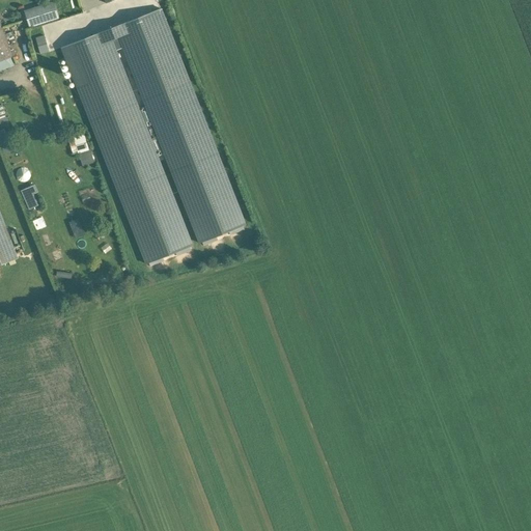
[(36,16),(27,19),(29,27),(59,18),(54,2),(34,8),(36,16)]
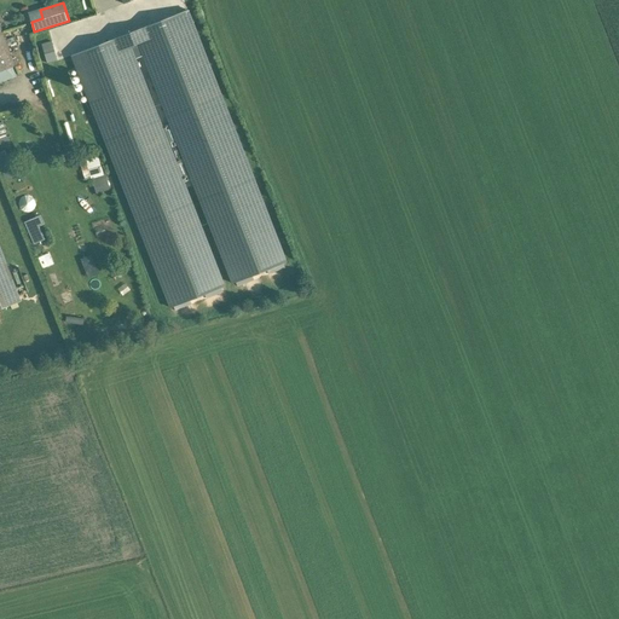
[(187,10),(71,56),(171,307),(225,287),(136,58),(143,56),(232,283),(287,262),(187,10)]
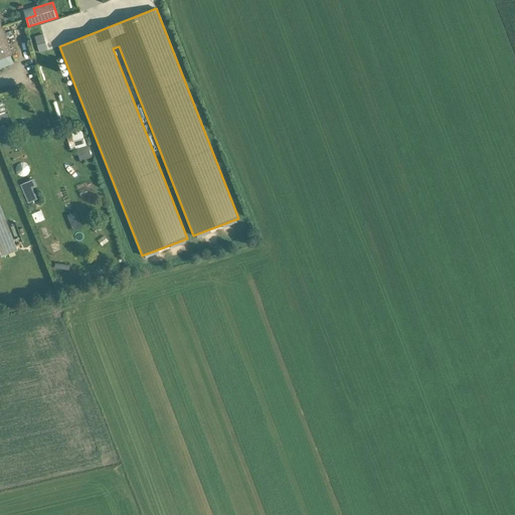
[(0,59),(12,54),(4,32),(0,23),(0,59)]
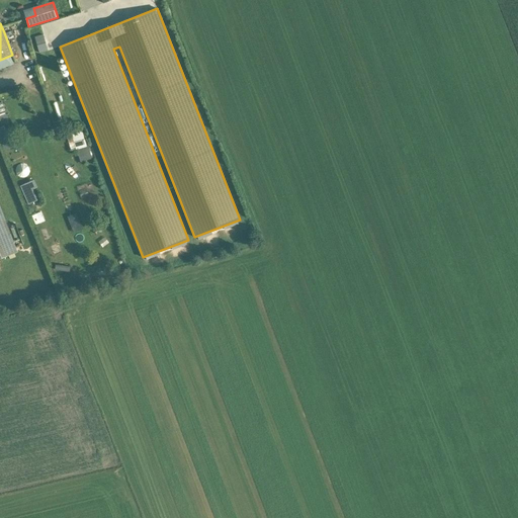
[(32,37),(37,53),(47,50),(41,34),(32,37)]
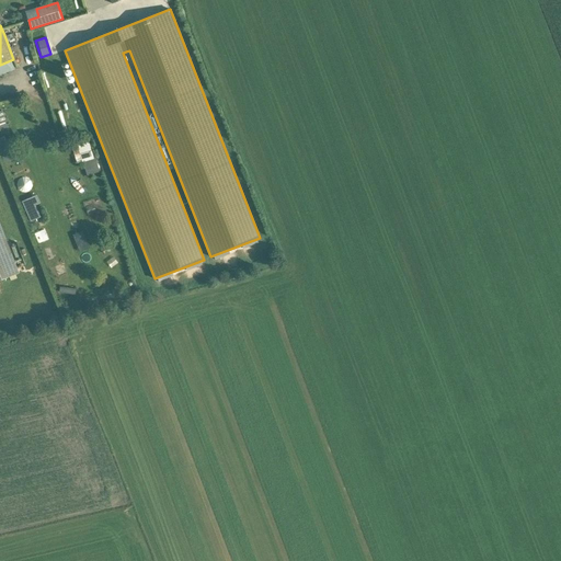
[(0,144),(0,150),(4,162),(19,157),(11,139),(6,141),(0,144)]
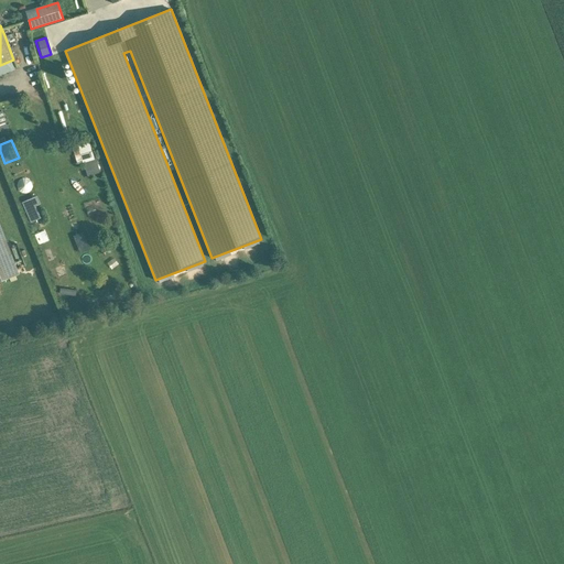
[(96,159),(84,163),(88,176),(100,172),(96,159)]
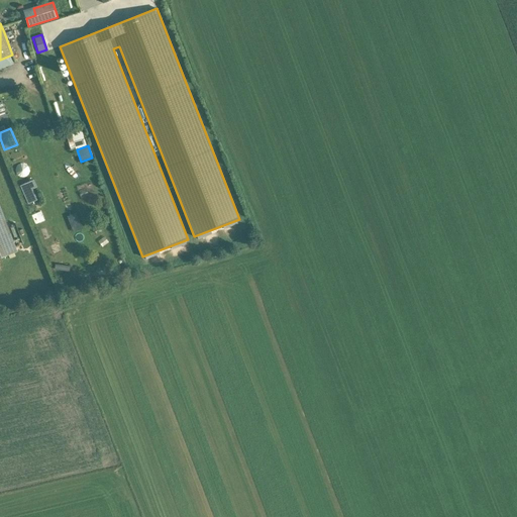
[(8,151),(13,167),(18,166),(14,150),(8,151)]
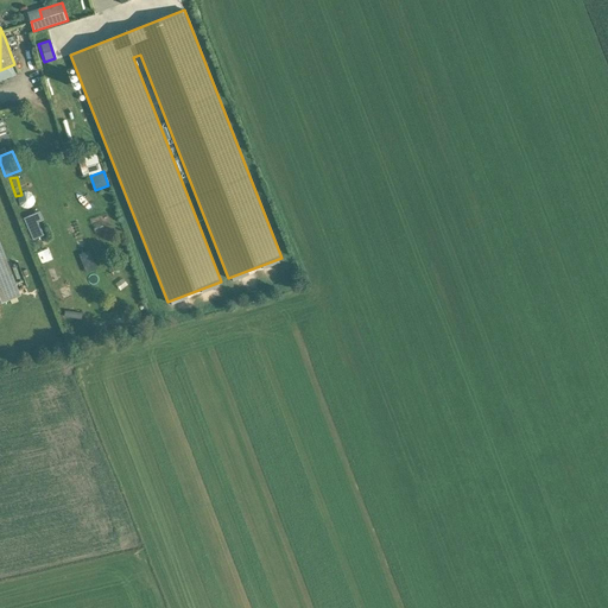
[(35,214),(24,219),(33,240),(44,235),(38,222),(35,214)]
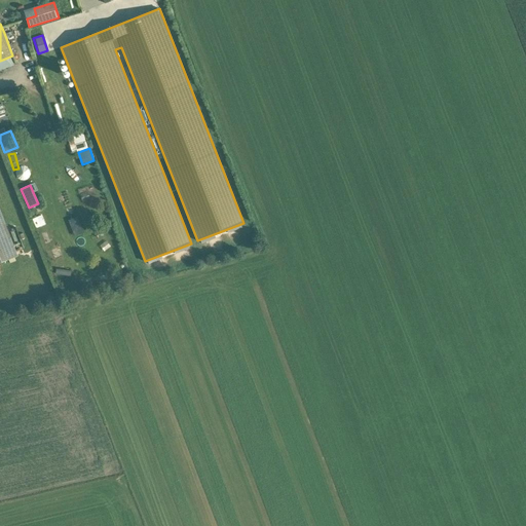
[(0,262),(17,256),(0,211),(0,262)]
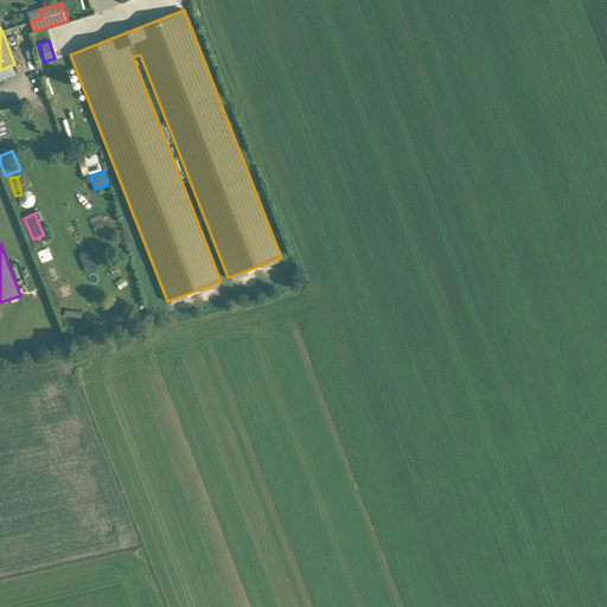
[(147,313),(134,317),(138,330),(151,326),(147,313)]
